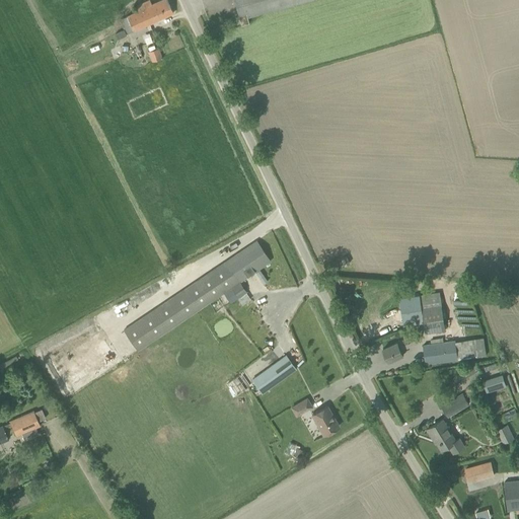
[(120,19),(123,26),(126,33),(127,34),(134,30),(134,31),(139,29),(173,12),(166,0),(161,0),(151,4),(150,1),(145,3),(145,2),(136,6),(138,11),(120,19)]
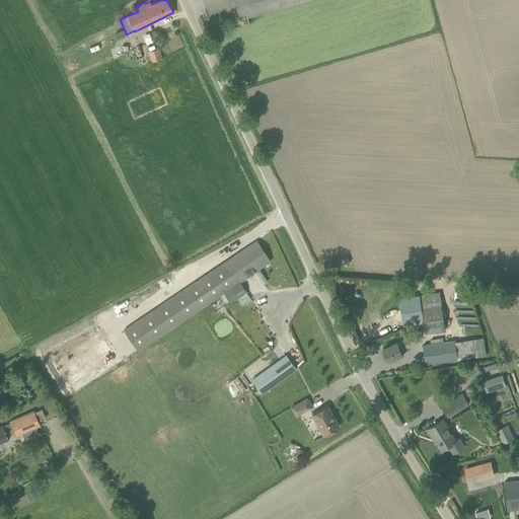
[(233,0),(241,25),(249,23),(247,17),(308,0),(233,0)]
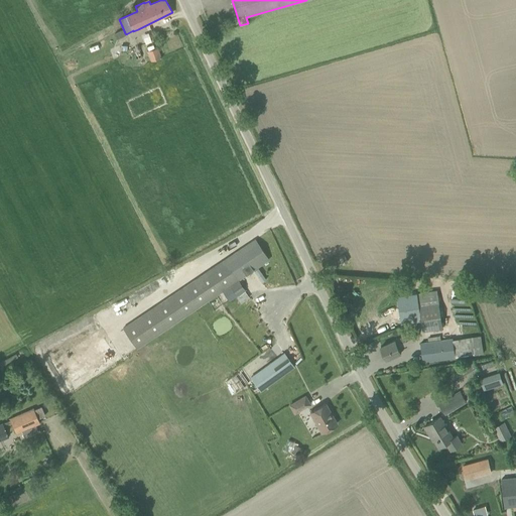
[(147,60),(161,53),(156,43),(154,39),(147,27),(139,31),(138,29),(133,31),(129,33),(140,54),(143,52),(147,60)]
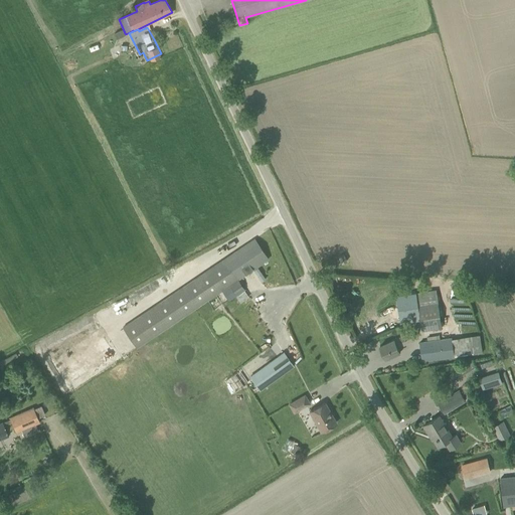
[(117,39),(125,35),(123,29),(114,32),(117,39)]
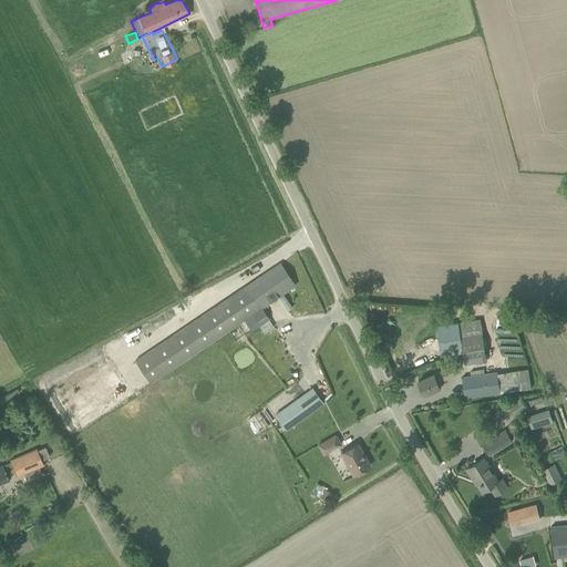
[(148,65),(155,62),(152,52),(144,54),(145,58),(146,58),(148,65)]
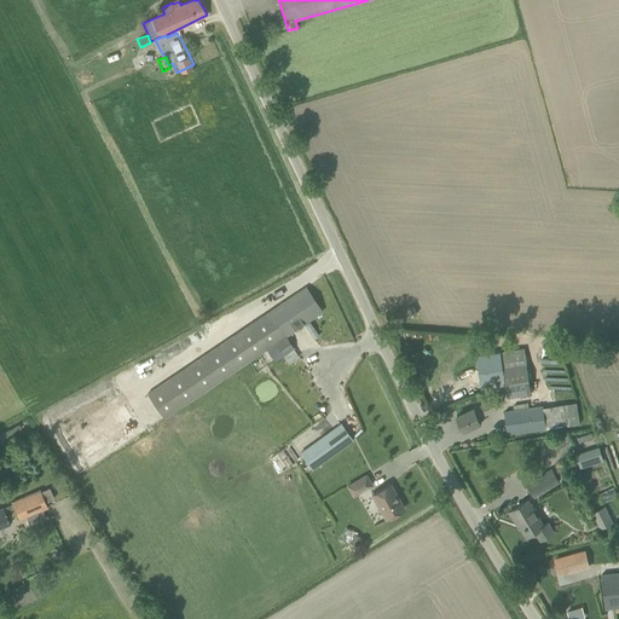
[(148,393),(163,417),(265,348),(275,360),(284,354),(289,351),(294,348),(285,336),(304,323),(308,320),(322,311),(306,287),(148,393)]
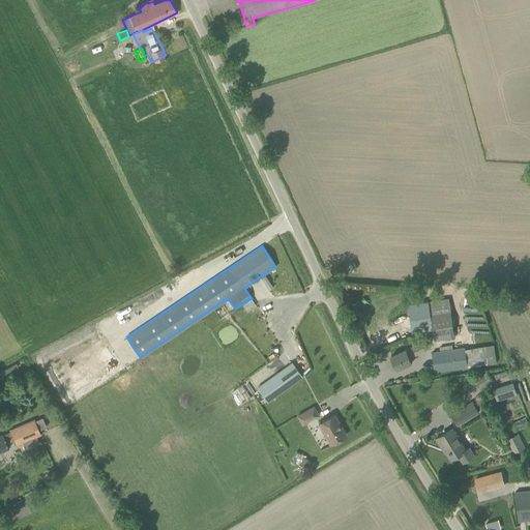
[(264,274),(260,276),(265,285),(269,282),(264,274)]
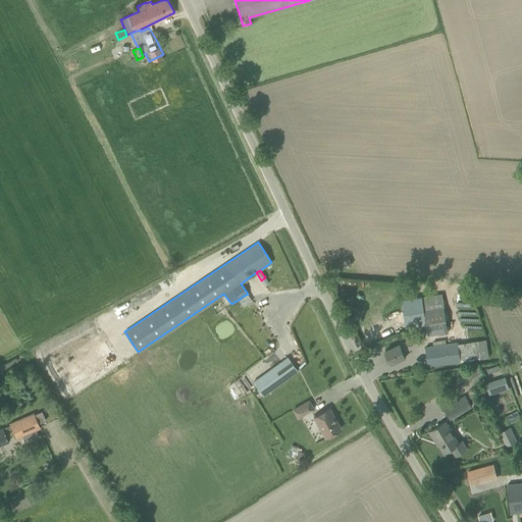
[(244,296),(240,299),(244,306),(248,303),(244,296)]
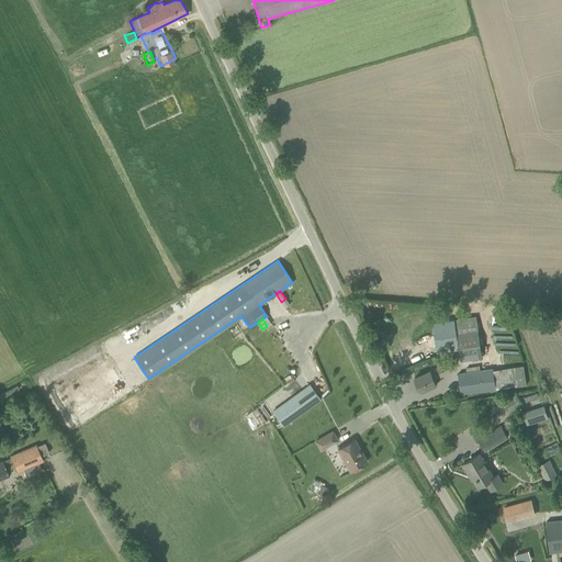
[(454,318),(431,322),(436,353),(459,350),(457,333),(454,318)]
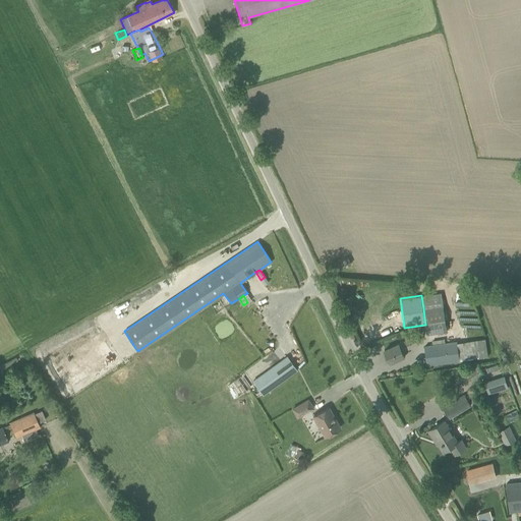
[(443,306),(423,308),(425,325),(426,335),(447,332),(443,306)]
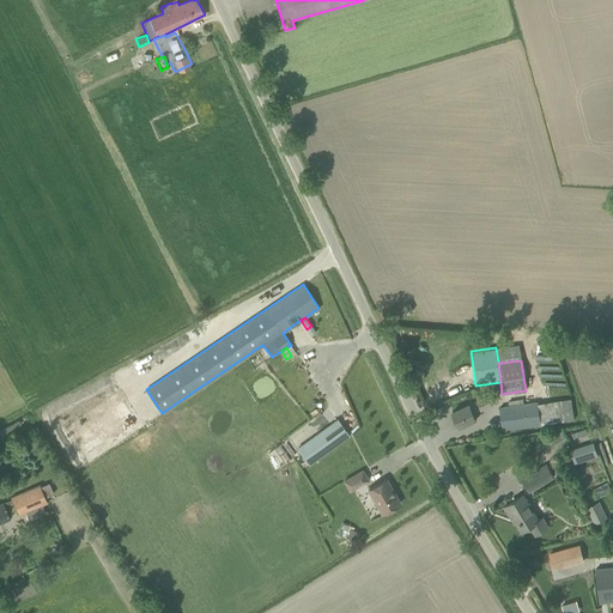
[(459,428),(477,420),(474,413),(491,406),(487,396),(469,405),(453,412),(459,428)]
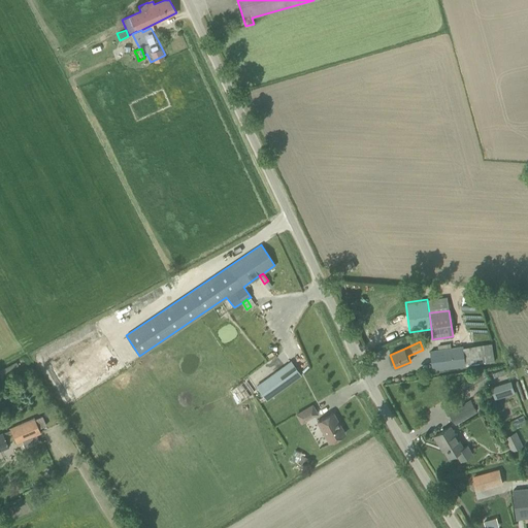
[(437,345),(438,351),(430,352),(433,370),(474,364),(495,361),(492,343),(463,347),(448,350),(448,344),(437,345)]
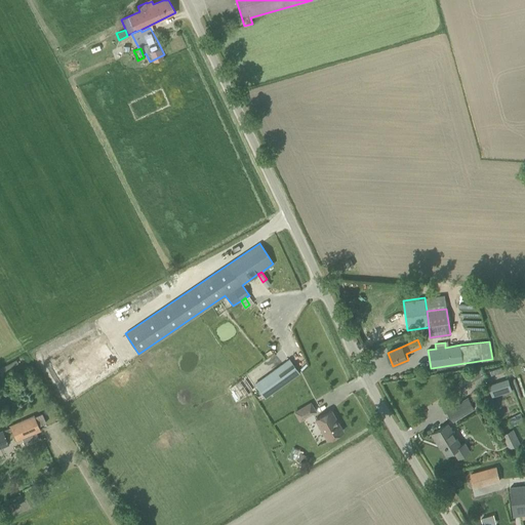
[(299,373),(289,359),(255,384),(266,397),(299,373)]
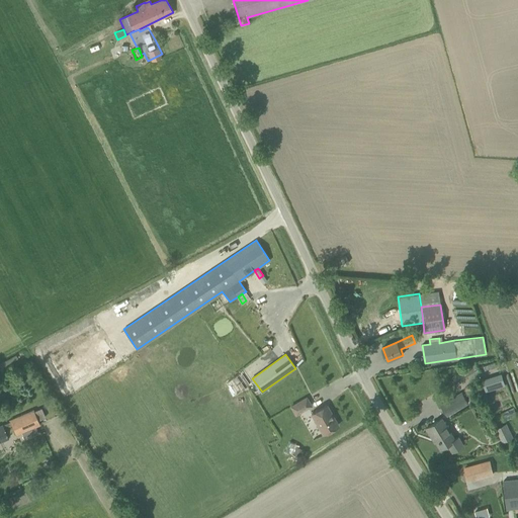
[(455,382),(477,370),(472,364),(452,377),(455,382)]
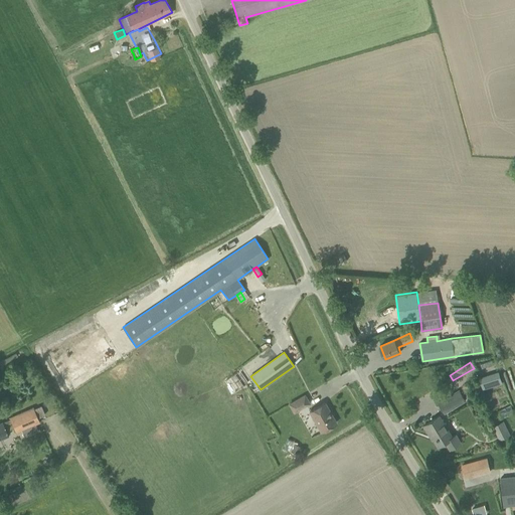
[(502,384),(499,372),(480,378),(483,389),(502,384)]
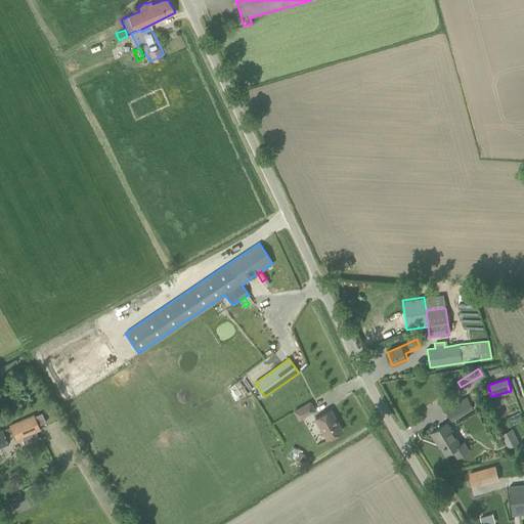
[(452,421),(474,407),(468,397),(446,409),(452,421)]
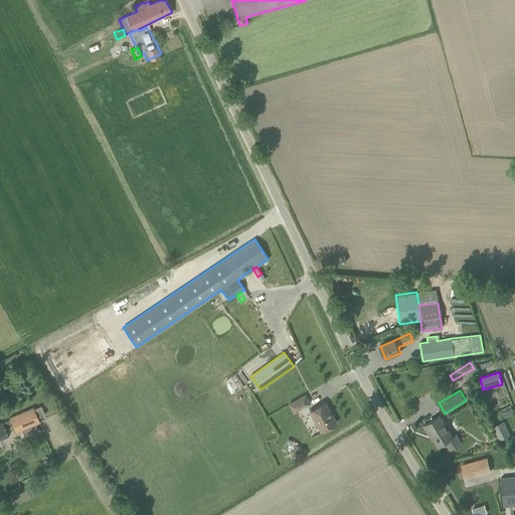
[(289,404),(293,411),(308,403),(304,396),(289,404)]
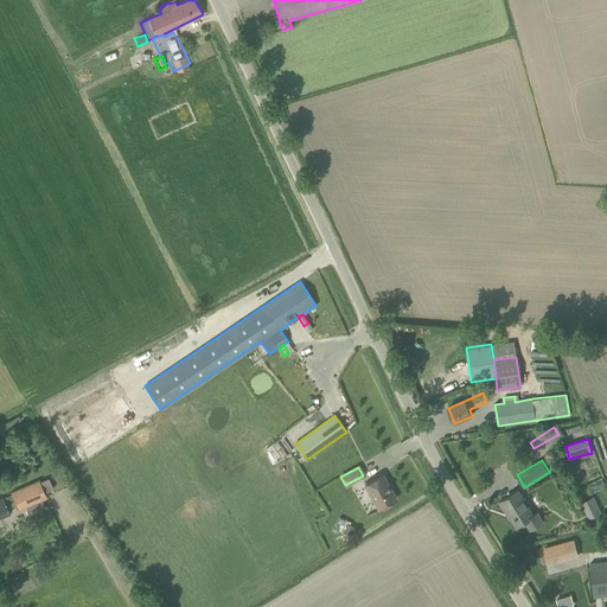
[(364,485),(377,509),(396,498),(382,474),(364,485)]
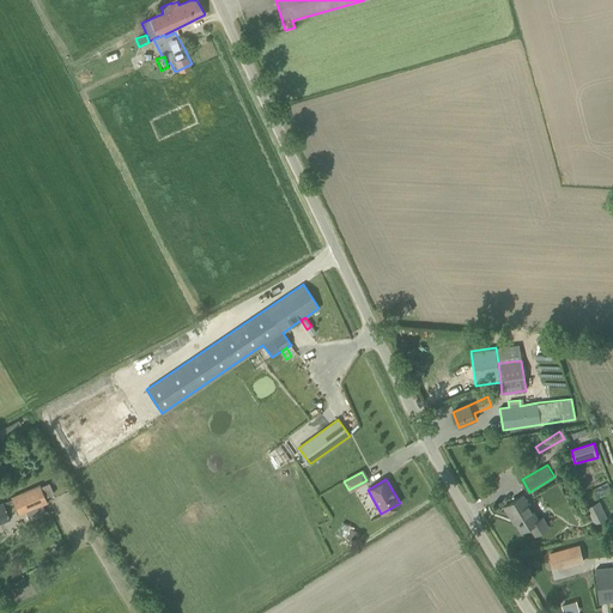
[(612,491),(608,483),(584,495),(588,502),(612,491)]
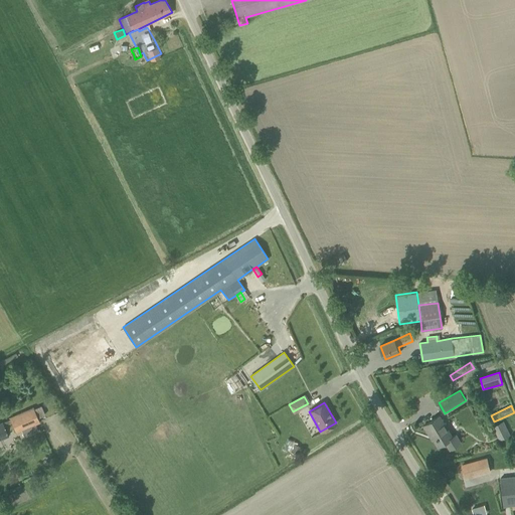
[(40,422),(38,418),(34,408),(33,407),(9,417),(9,419),(0,422),(0,440),(9,437),(7,432),(14,428),(15,433),(21,430),(35,424),(40,422)]
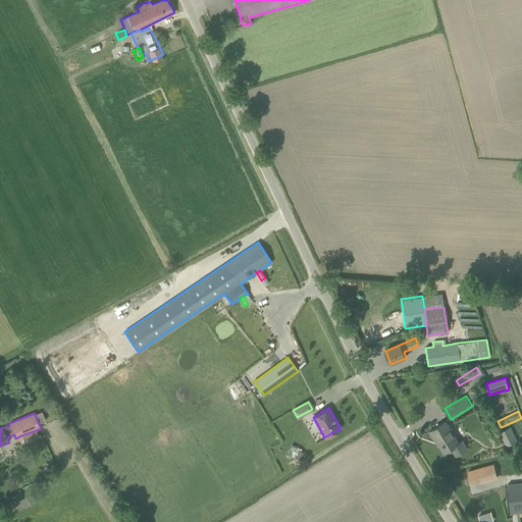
[(461,442),(459,444),(446,422),(429,431),(435,441),(437,440),(445,453),(452,448),(457,456),(465,451),(467,450),(463,441),(461,442)]
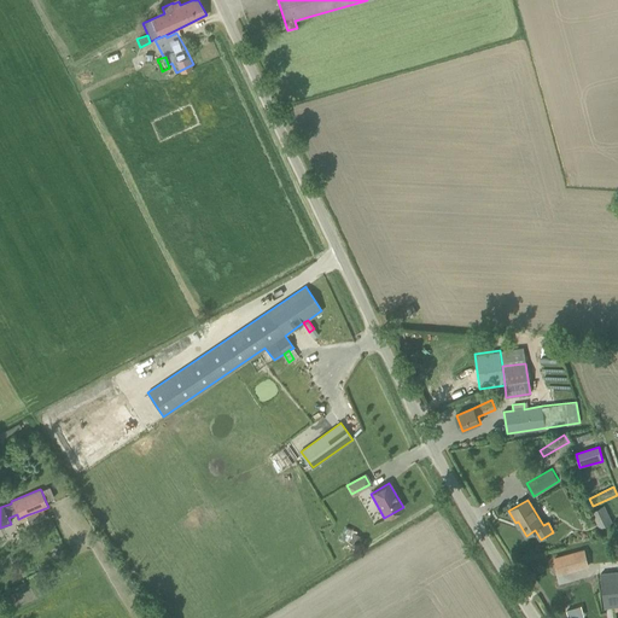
[(592,511),(599,528),(612,522),(604,505),(592,511)]
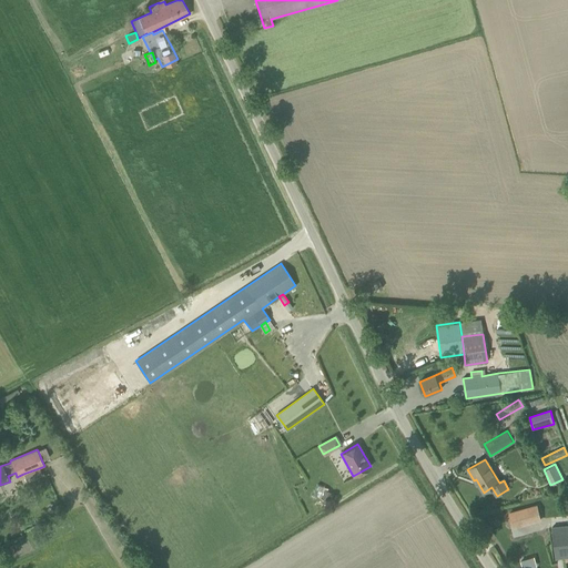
[(534,476),(538,483),(543,480),(538,473),(534,476)]
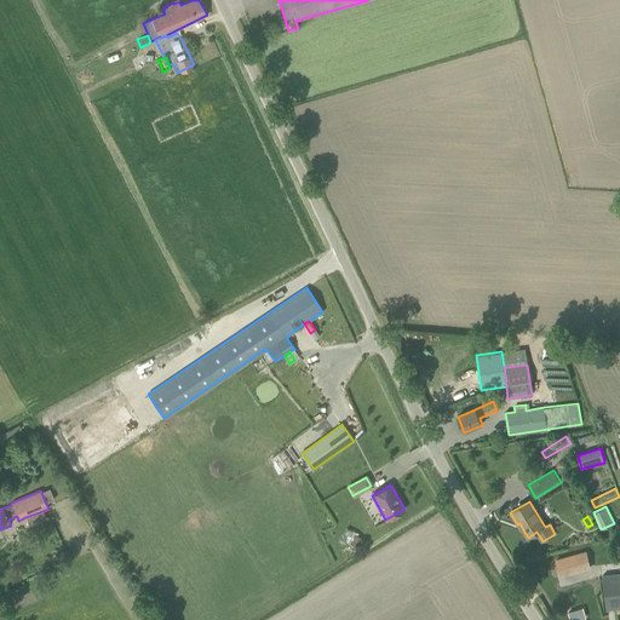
[(340,532),(337,541),(345,544),(349,535),(340,532)]
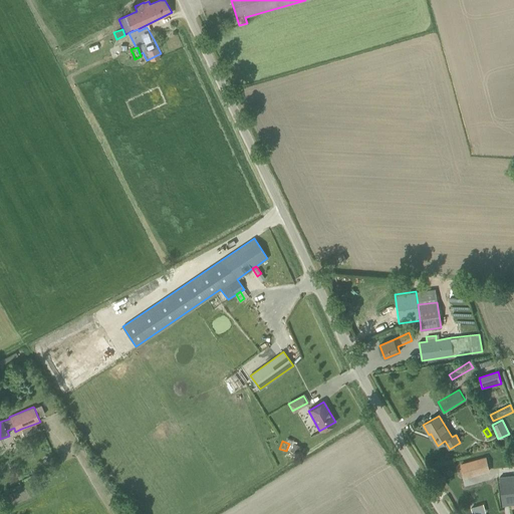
[(301,446),(292,442),(289,450),(297,453),(301,446)]
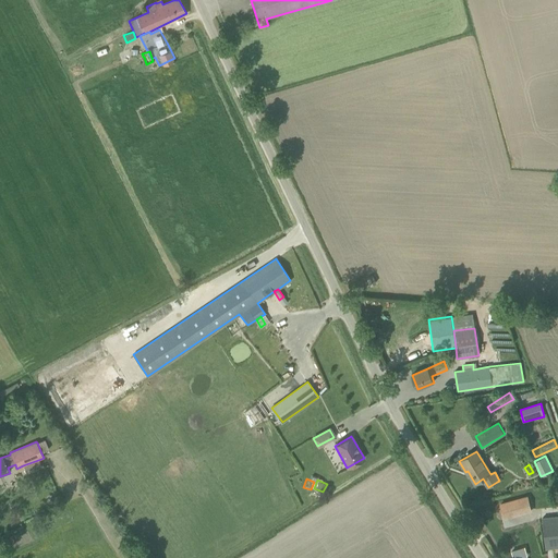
[(532,512),(528,496),(500,504),(505,520),(532,512)]
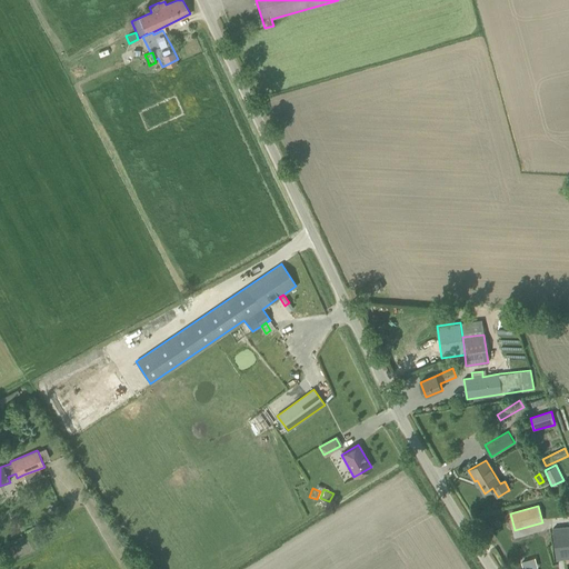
[(568,526),(552,528),(556,559),(567,558),(568,558),(568,526)]
